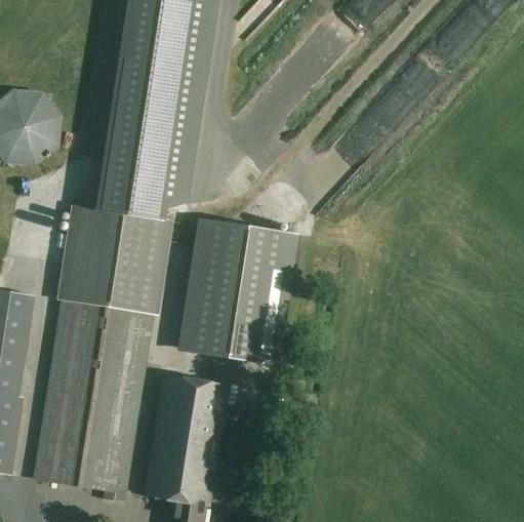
[(131,0),(99,208),(75,204),(32,476),(34,476),(33,478),(105,489),(104,497),(126,500),(169,218),(170,213),(172,207),(174,202),(187,204),(217,0),(131,0)]
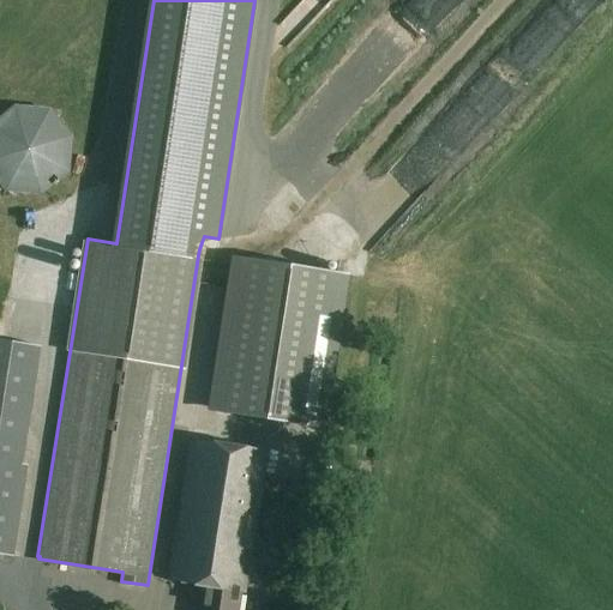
[(41,192),(68,169),(72,133),(52,106),(14,102),(0,113),(0,181),(6,188),(41,192)]
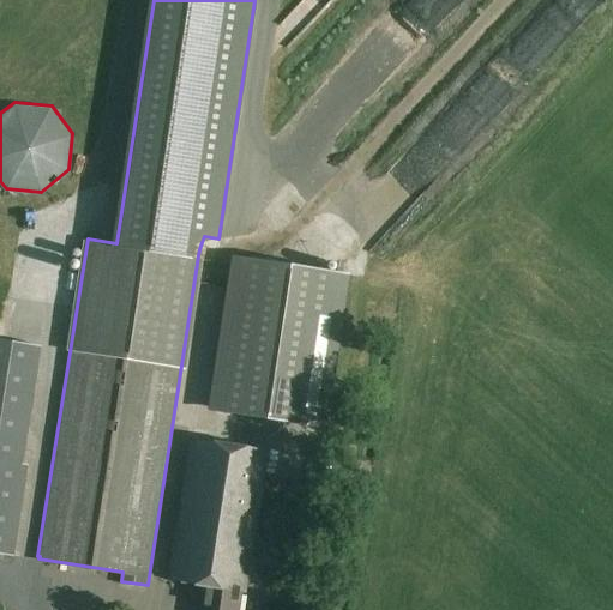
[(214,410),(325,427),(349,272),(236,255),(214,410)]
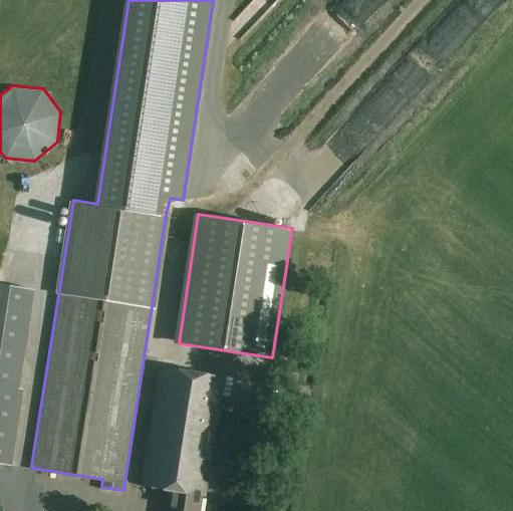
[(0,460),(12,463),(24,387),(18,386),(33,287),(0,281),(0,460)]
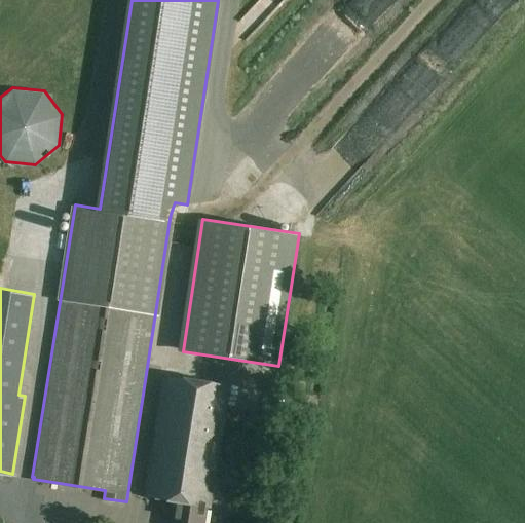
[(208,503),(226,384),(162,374),(144,494),(173,498),(169,522),(200,522),(204,502),(208,503)]
